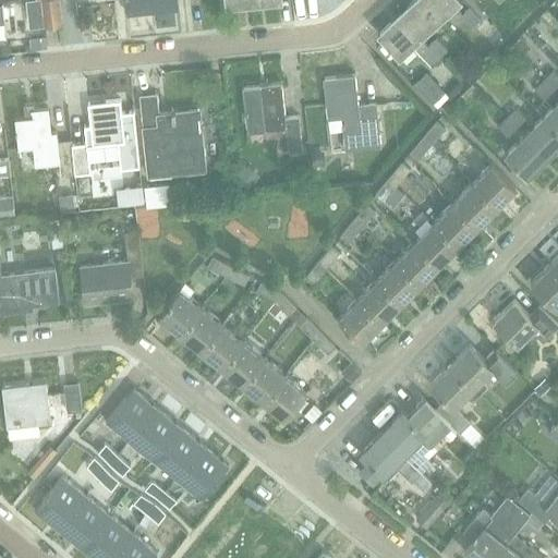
[(57,0),(40,0),(44,25),(60,24),(57,0)]
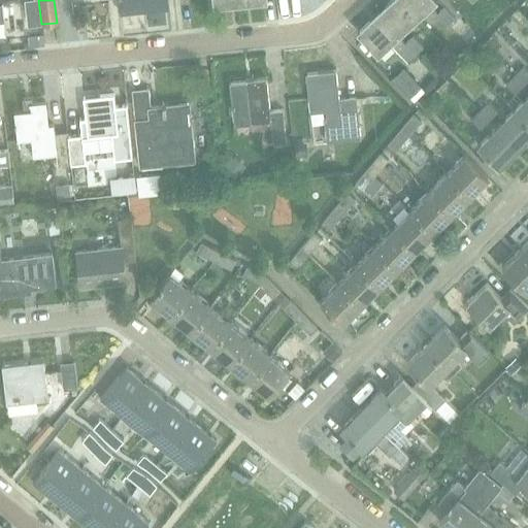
[(118,0),(120,12),(143,10),(141,0),(118,0)]
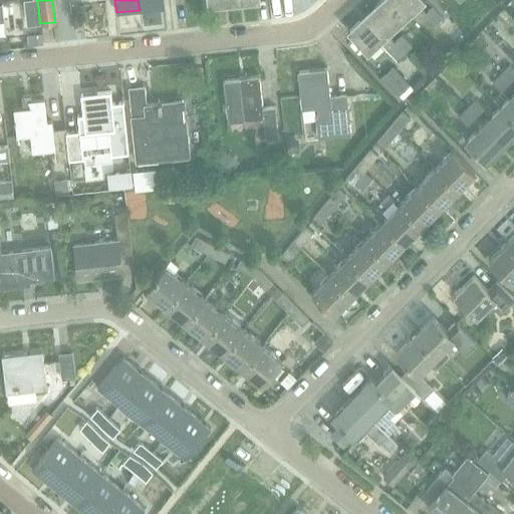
[(138,0),(140,10),(163,8),(162,0),(138,0)]
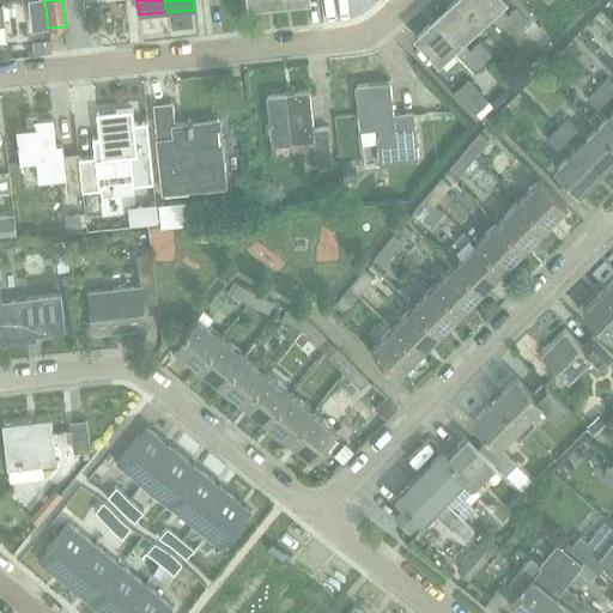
[(460,42),(483,22),(462,0),(454,0),(437,17),(460,42)]
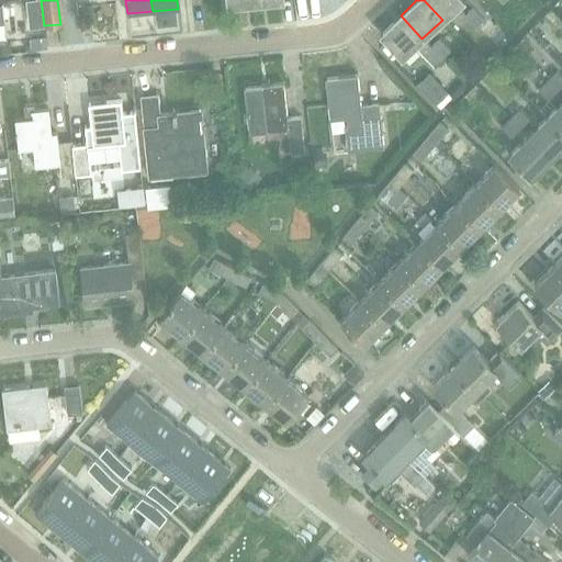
[(424,0),(442,20),(462,0),(424,0)]
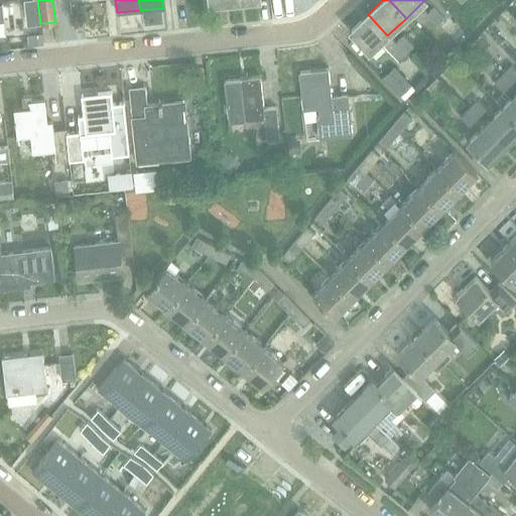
[(444,18),(433,6),(425,13),(436,25),(444,18)]
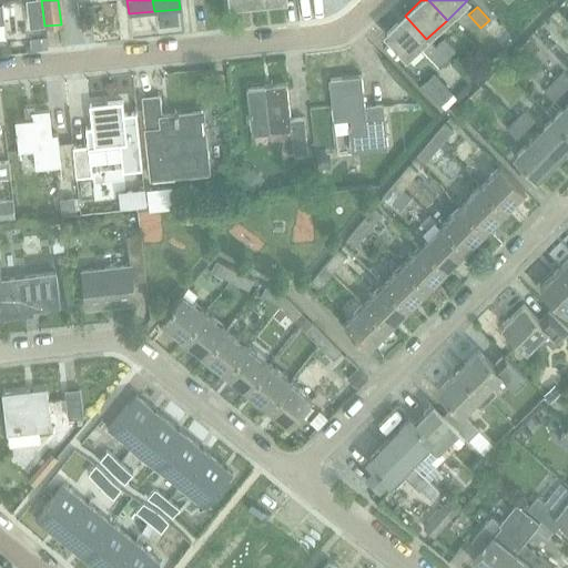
[(434,47),(426,39),(405,16),(384,36),(405,59),(418,46),(437,67),(446,59),(434,47)]
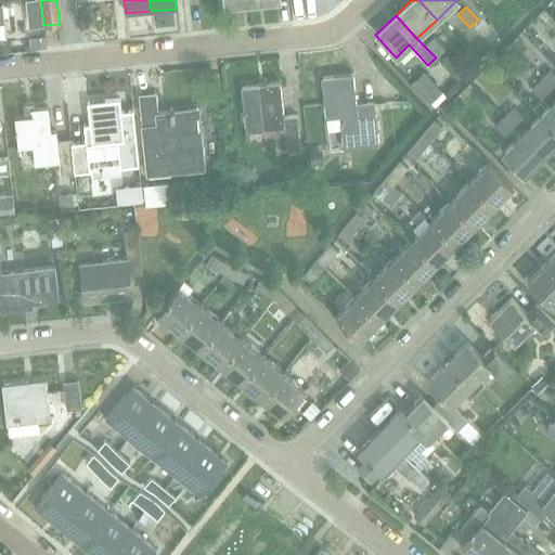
[(443,24),(449,37),(463,31),(456,18),(443,24)]
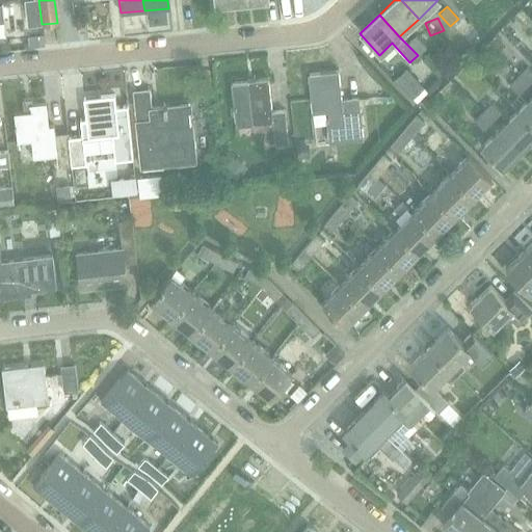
[(406,44),(418,55),(423,61),(431,53),(415,35),(406,44)]
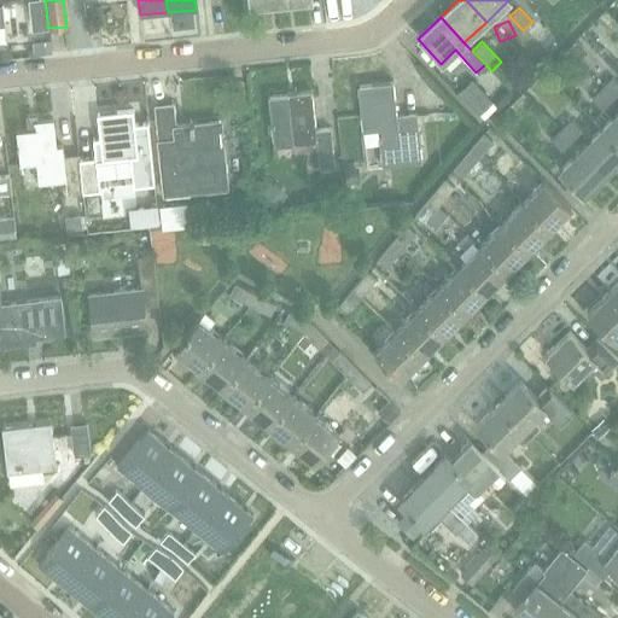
[(50,42),(31,44),(33,54),(33,56),(51,54),(51,52),(50,42)]
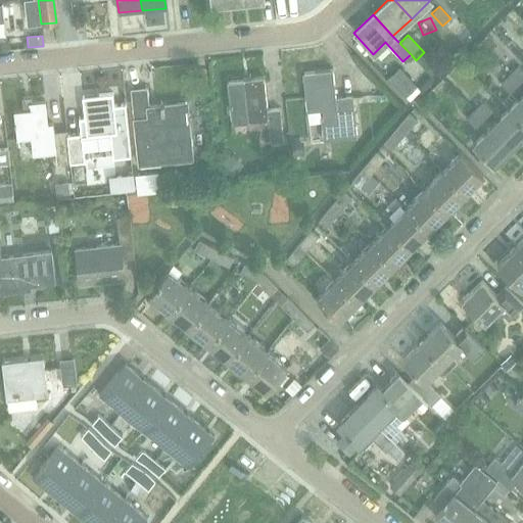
[(485,36),(479,42),(488,52),(495,45),(485,36)]
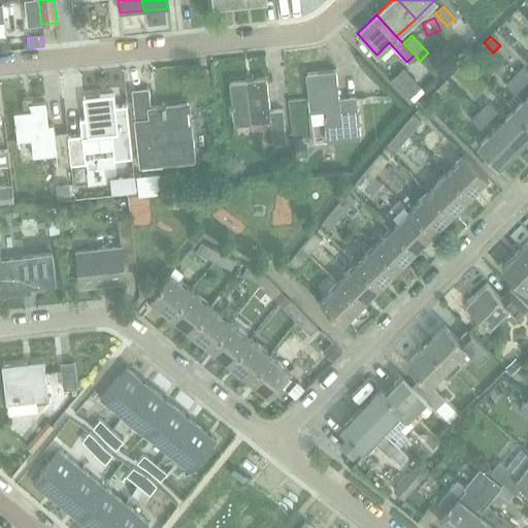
[(503,64),(512,73),(520,65),(510,57),(503,64)]
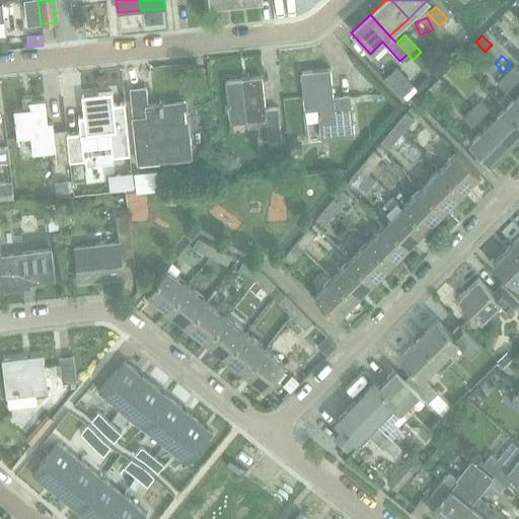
[(514,84),(518,78),(518,71),(513,65),(504,74),(514,84)]
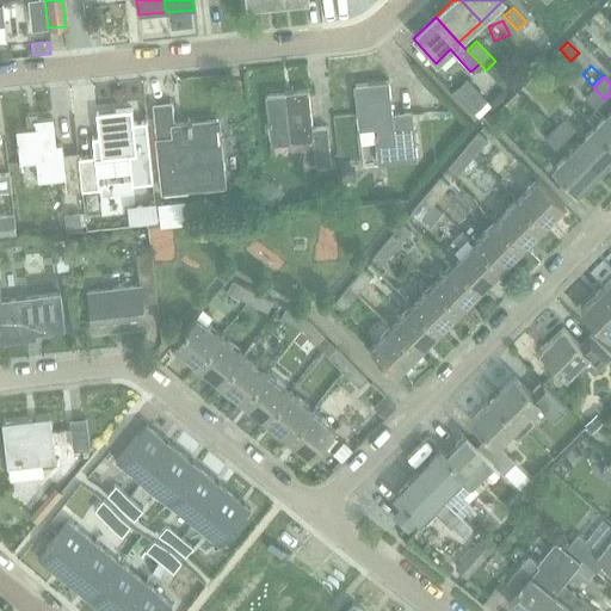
[(486,102),(464,79),(452,91),(474,112),(486,102)]
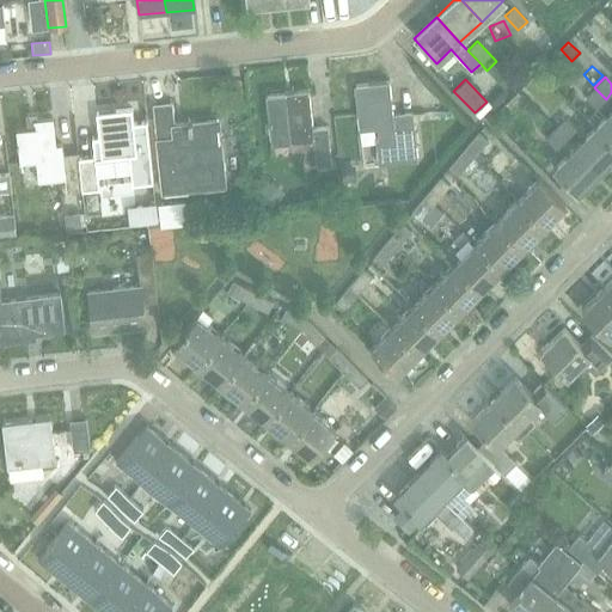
[(387,81),(354,85),(357,129),(377,128),(378,139),(374,140),(378,165),(416,161),(411,114),(391,115),(387,81)]
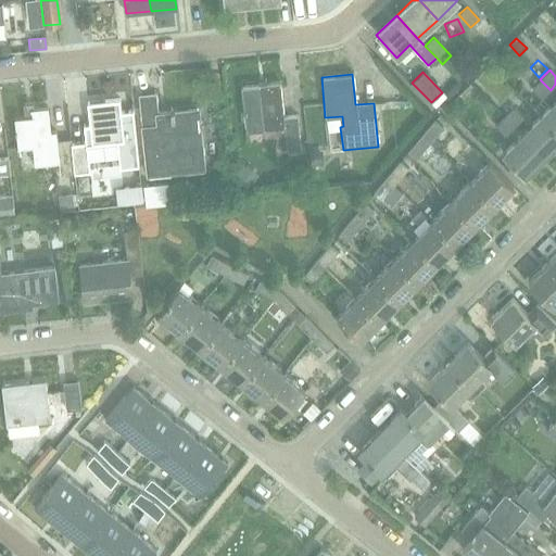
[(542,99),(551,90),(540,79),(531,88),(542,99)]
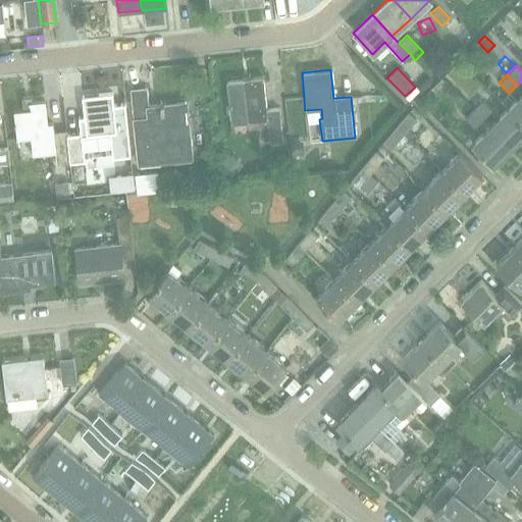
[(281,141),(280,126),(278,109),(265,110),(262,77),(225,81),(229,123),(267,120),(269,143),(281,141)]
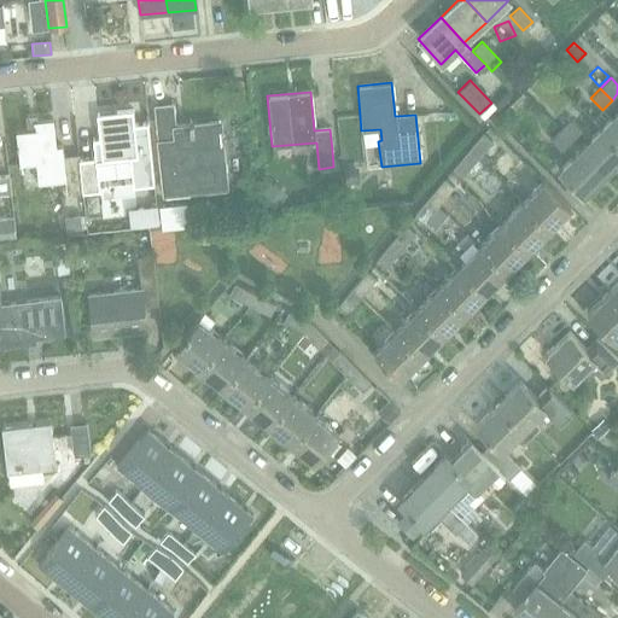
[(173,106),(156,109),(164,192),(225,186),(222,163),(221,144),(219,121),(174,126),(173,106)]
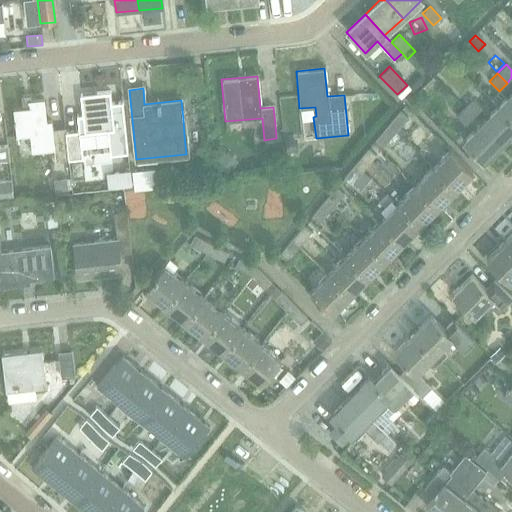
[(82,114),(77,115),(78,131),(79,131),(79,133),(107,130),(110,154),(127,152),(122,101),(111,102),(110,91),(80,94),(82,114)]
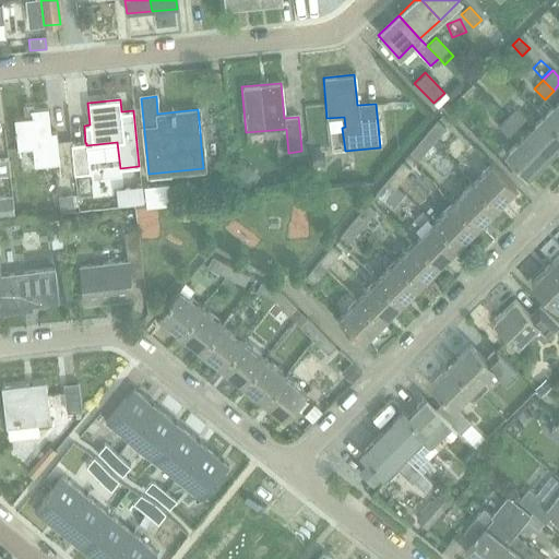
[(558,132),(558,99),(543,117),(558,132)]
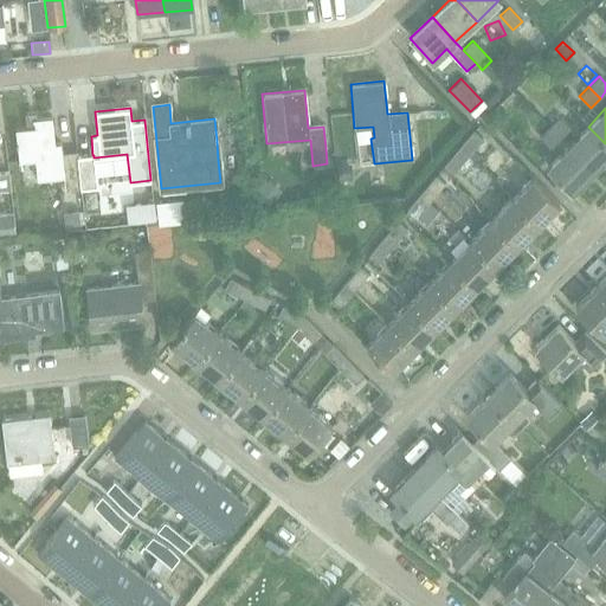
[(549,127),(560,137),(571,128),(559,116),(549,127)]
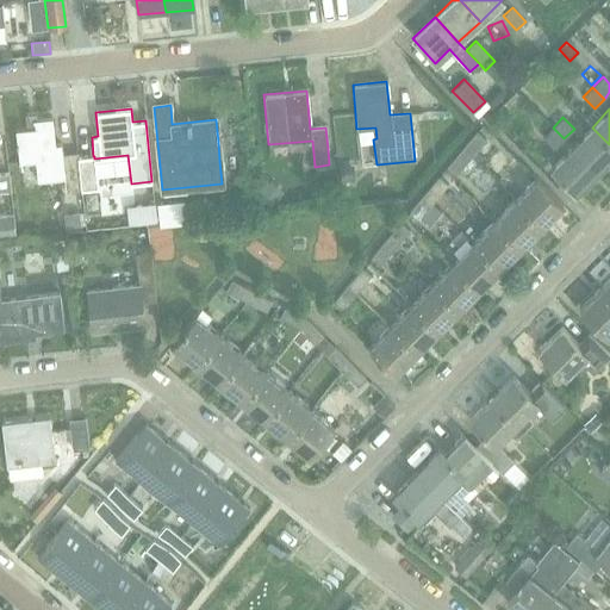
[(62,154),(61,143),(54,144),(51,118),(25,120),(26,129),(16,130),(19,162),(35,160),(37,179),(63,176),(64,191),(81,190),(78,157),(78,153),(62,154)]
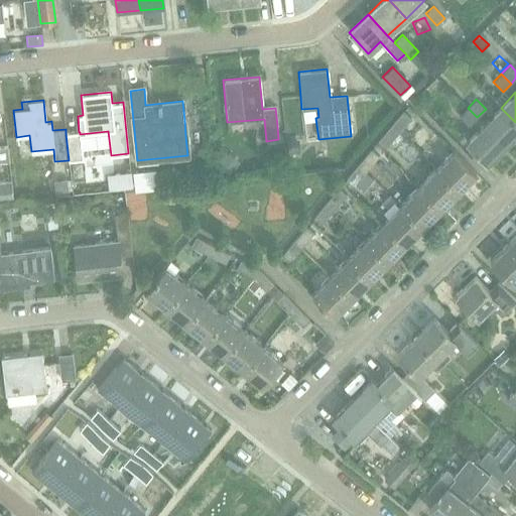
[(468,108),(459,116),(469,126),(477,117),(468,108)]
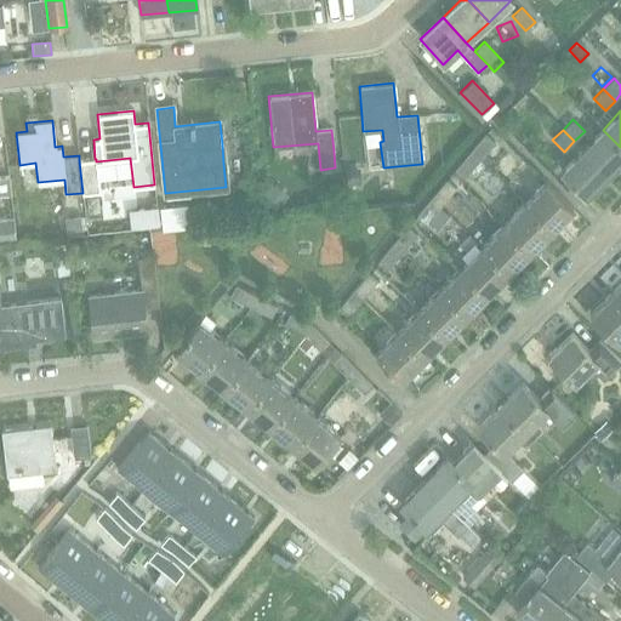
[(607,174),(620,159),(620,147),(603,130),(582,151),(607,174)]
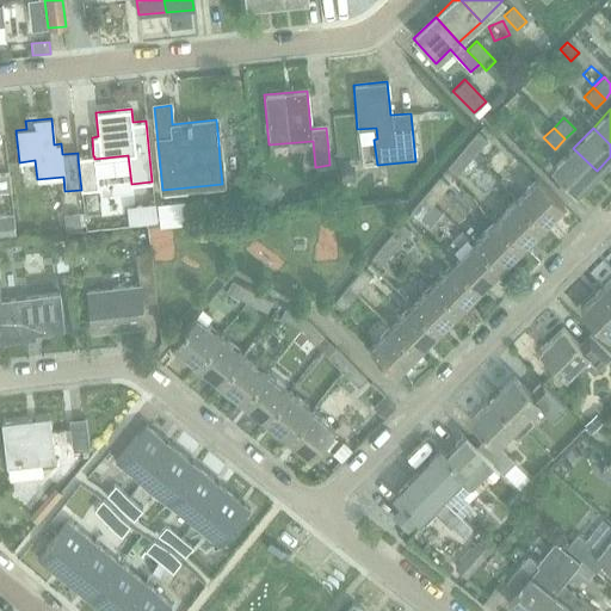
[(463,149),(471,158),(486,140),(476,133),(463,149)]
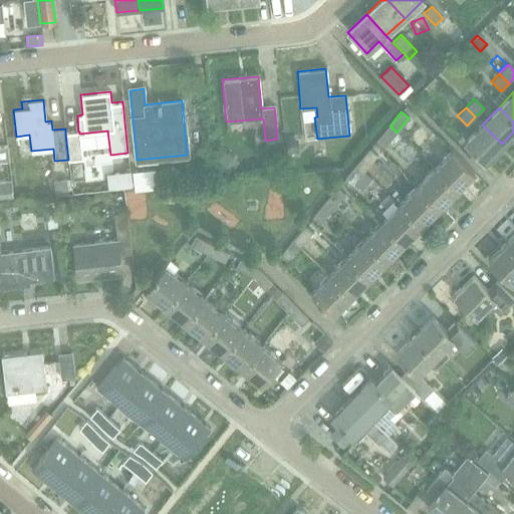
[(502,144),(482,124),(474,133),(464,142),(484,162),(502,144)]
